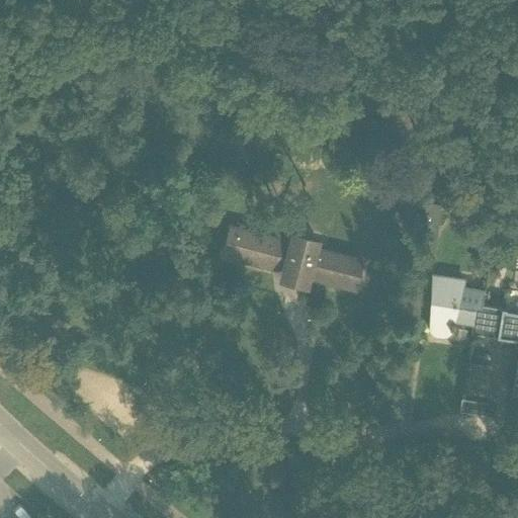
[(361,262),(316,250),(318,242),(293,236),(291,244),(231,228),(224,255),(284,270),(283,274),(293,277),(308,280),(309,276),(355,288),(361,262)]
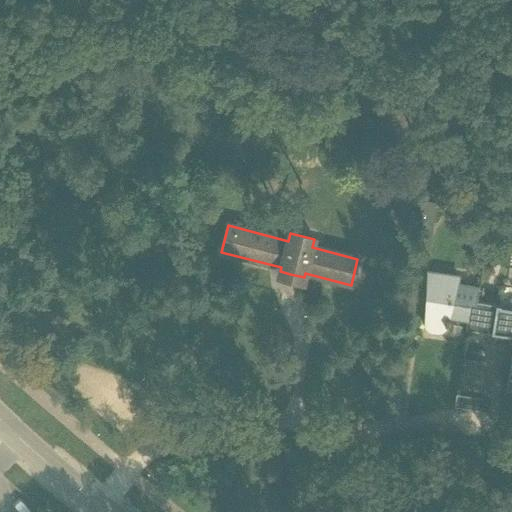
[(467,320),(470,303),(476,304),(477,302),(479,287),(477,287),(476,292),(456,289),(459,277),(428,272),(427,290),(432,291),(430,299),(426,298),(425,322),(426,326),(428,330),(431,332),(434,334),(438,334),(442,332),(445,329),(446,326),(448,326),(450,317),(467,320)]
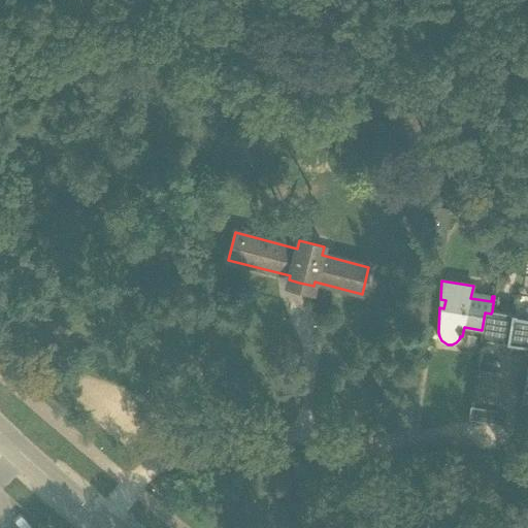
[(482,330),(480,340),(527,348),(527,296),(527,297),(515,295),(512,315),(492,311),(491,314),(485,312),(482,330)]
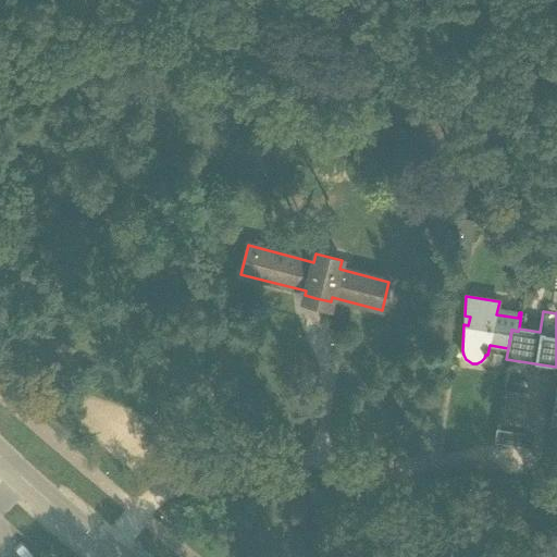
[(496,429),(494,443),(522,446),(524,433),(496,429)]
